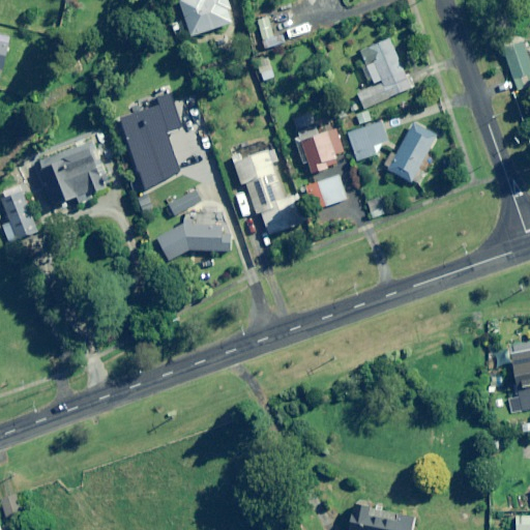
[(231,24),(232,19),(230,11),(232,10),(228,0),(180,0),(179,0),(190,37),(231,24)]
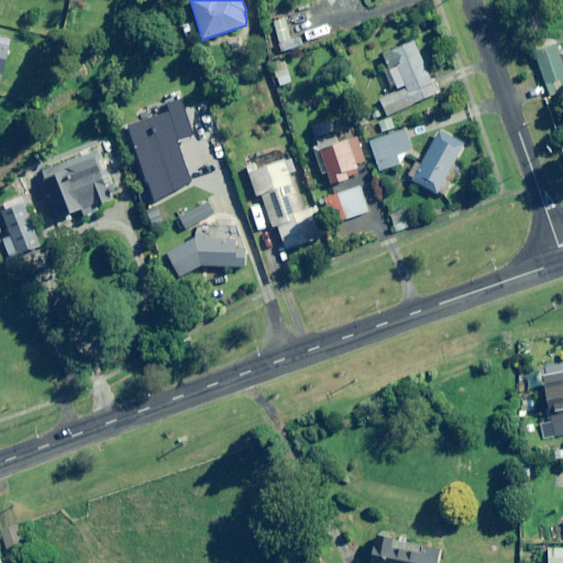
[(293,48),(286,18),(274,21),(280,51),(293,48)]
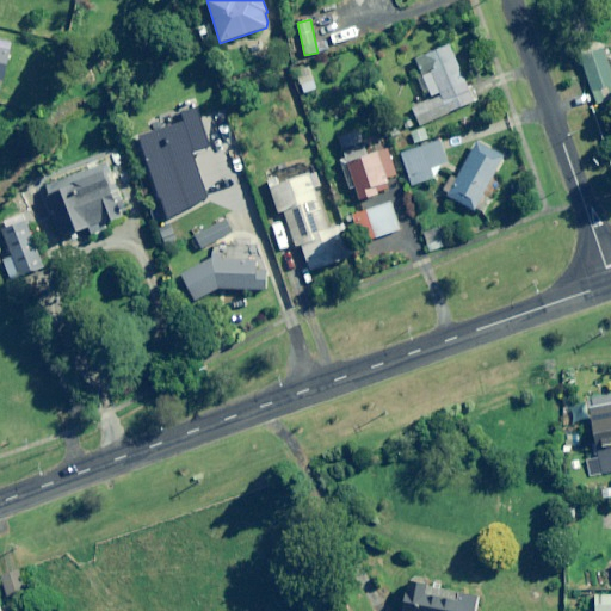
[(414,61),(421,78),(417,80),(423,94),(429,92),(432,100),(412,109),(420,127),(474,102),(449,45),(414,61)]
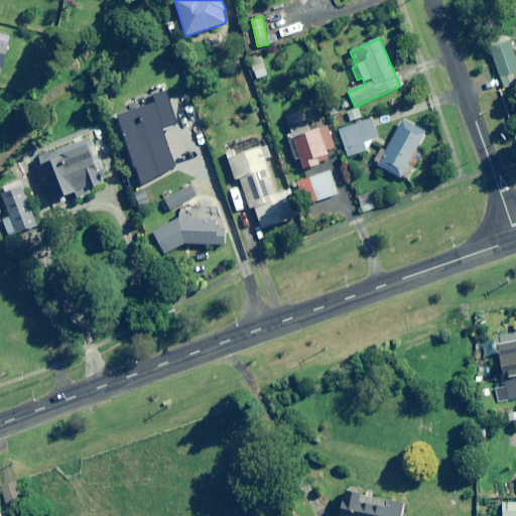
[(11,44),(0,40),(0,68),(4,70),(11,44)]
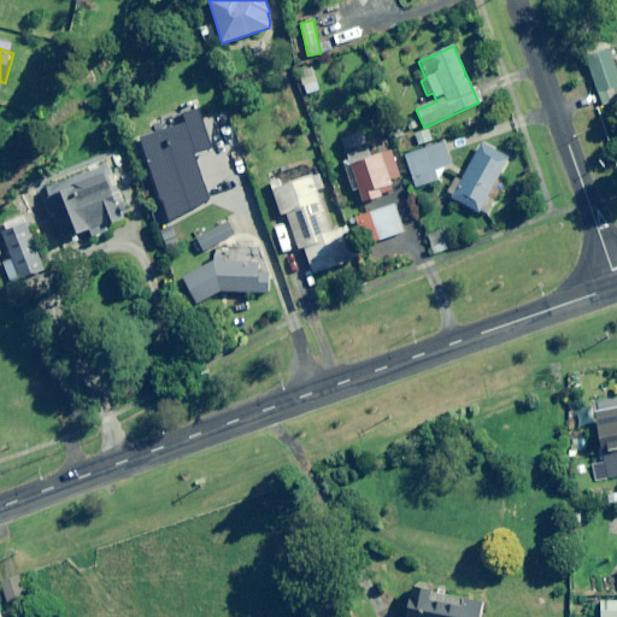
[(616,87),(616,80),(606,51),(585,58),(601,104),(616,98),(612,88),(616,87)]
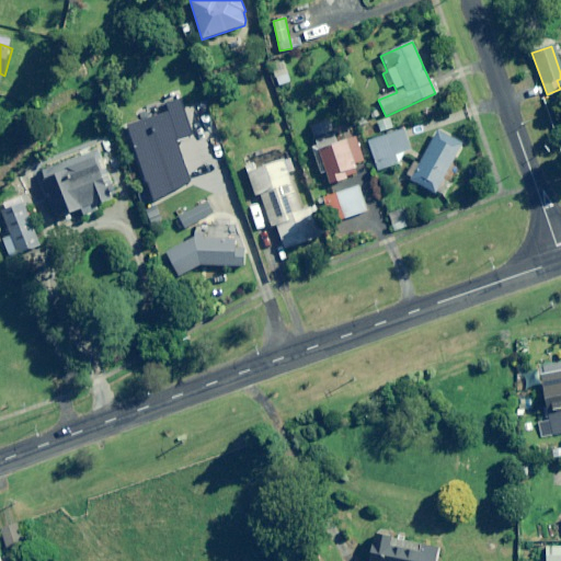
[(380,133),(393,128),(389,118),(376,123),(380,133)]
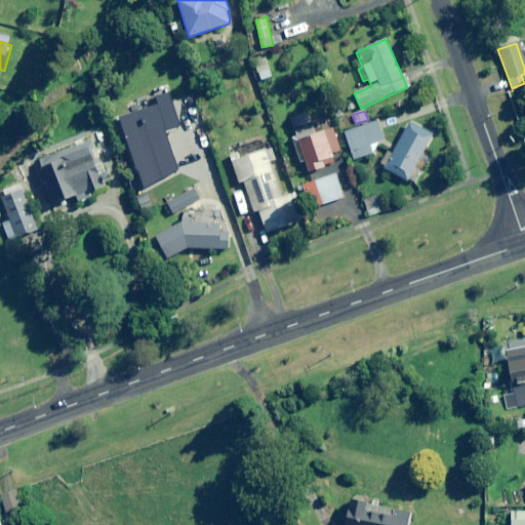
[(305,114),(289,118),(292,129),(308,125),(305,114)]
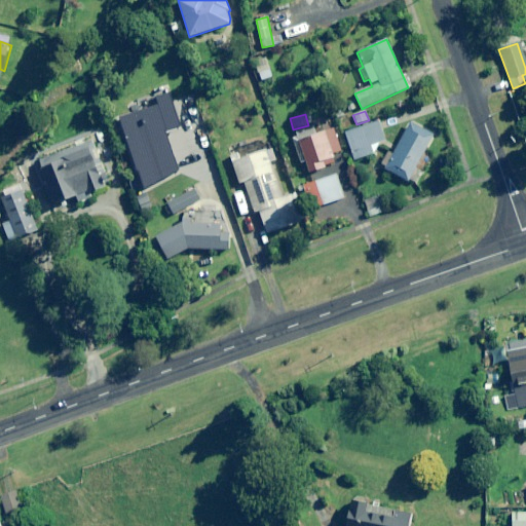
[(373,155),(372,150),(371,146),(383,142),(378,122),(346,133),(354,160),(373,155)]
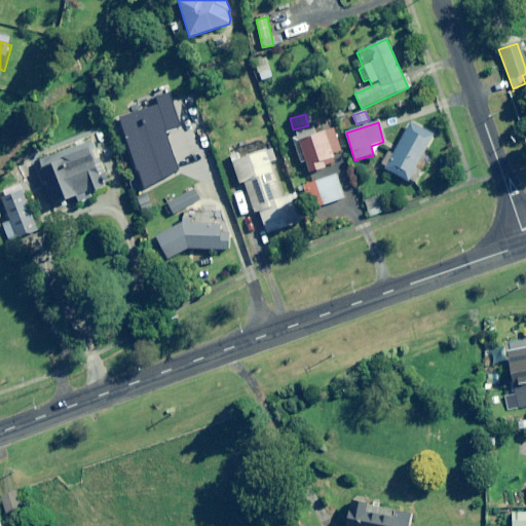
[(431,134),(411,123),(386,171),(407,181),(431,134)]
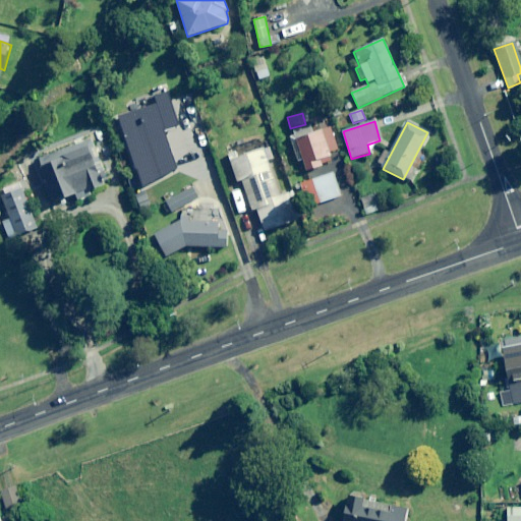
[(305,171),(323,166),(322,164),(331,161),(329,153),(337,150),(330,127),(313,133),(310,125),(293,130),(294,136),(290,138),(297,162),(302,161),(305,171)]
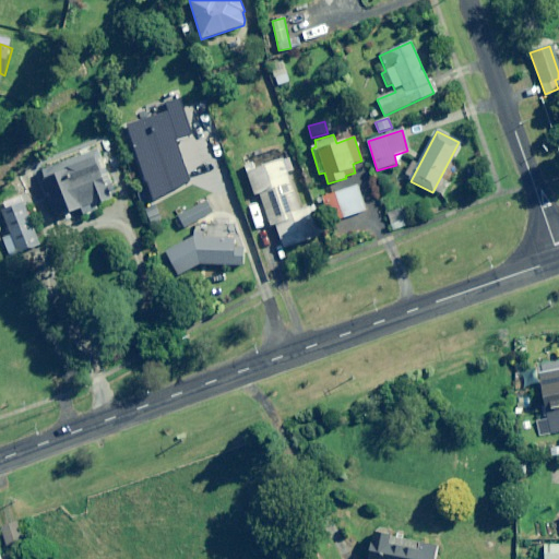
[(105,164),(99,150),(40,173),(58,218),(81,210),(83,216),(95,212),(93,206),(113,199),(99,166),(105,164)]
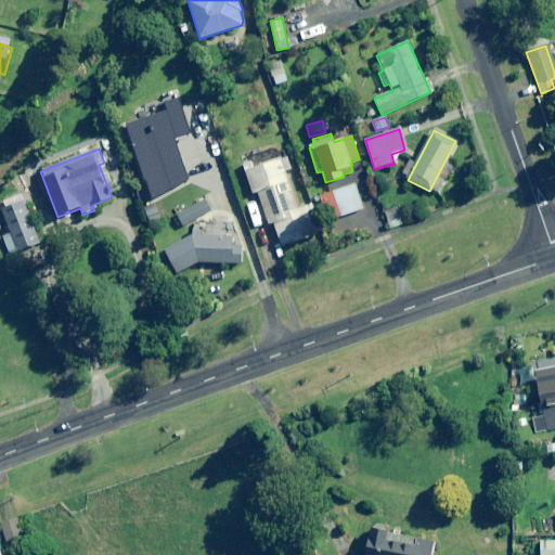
[(286,157),(280,159),(278,150),(256,156),(259,166),(245,171),(253,194),(257,192),(268,226),(273,223),(281,247),(318,234),(309,206),(297,210),(284,171),(291,169),(286,157)]
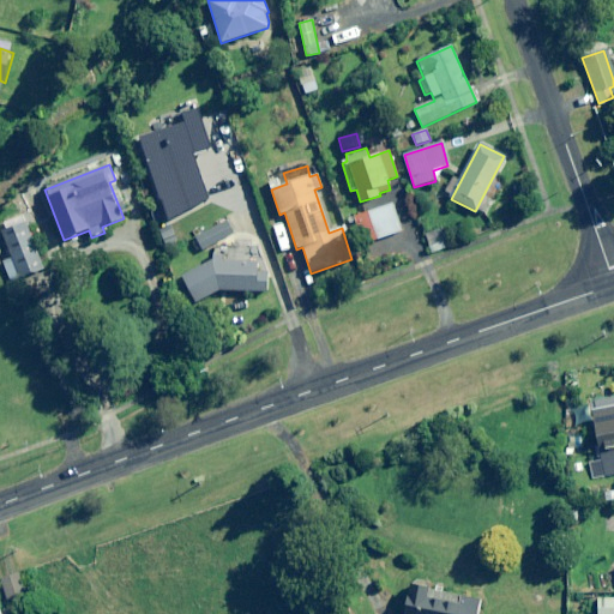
[(401,232),(392,205),(347,221),(355,247),(401,232)]
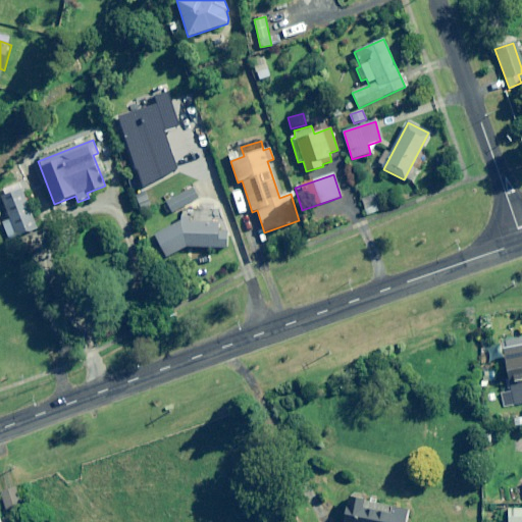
[(198,199),(191,188),(165,202),(171,213),(198,199)]
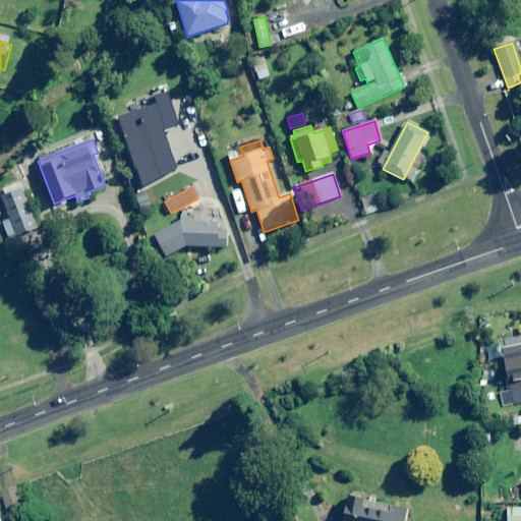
[(38,228),(26,198),(6,207),(17,235),(38,228)]
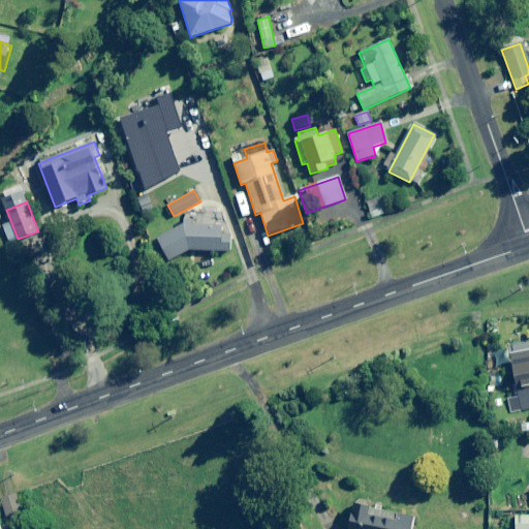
[(191,250),(230,251),(230,235),(221,236),(220,224),(192,225),(188,215),(155,230),(168,260),(191,250)]
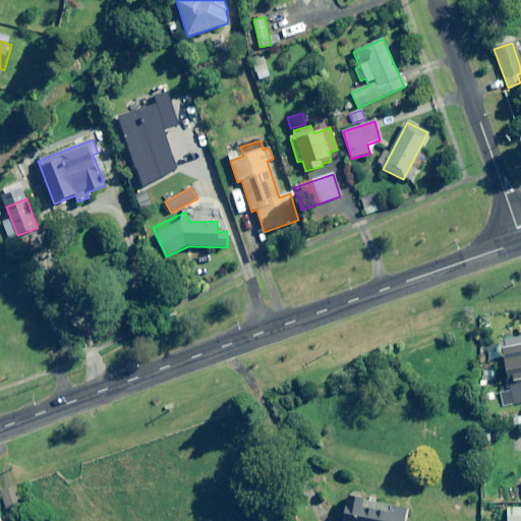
[(520,345),(500,351),(511,405),(520,402),(520,345)]
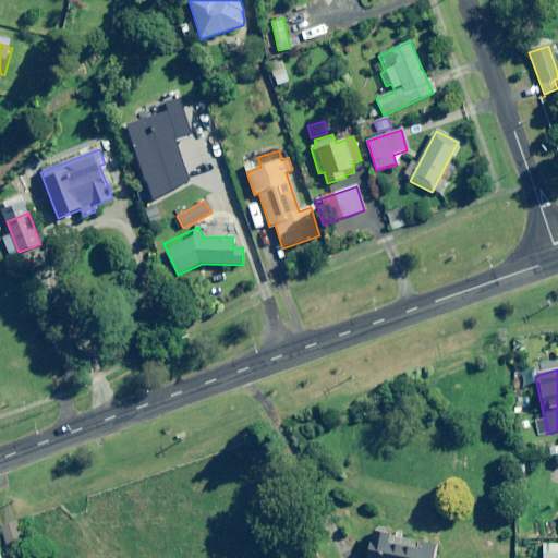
[(23,541),(15,521),(0,525),(0,528),(7,547),(23,541)]
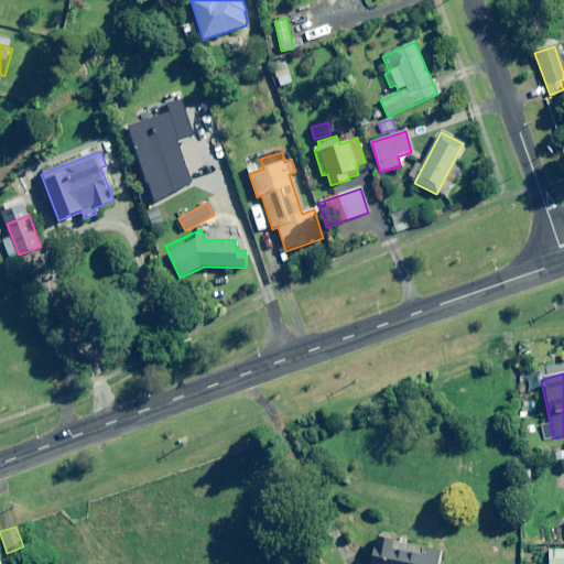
[(435,563),(440,551),(378,538),(371,563),(427,563),(435,563)]
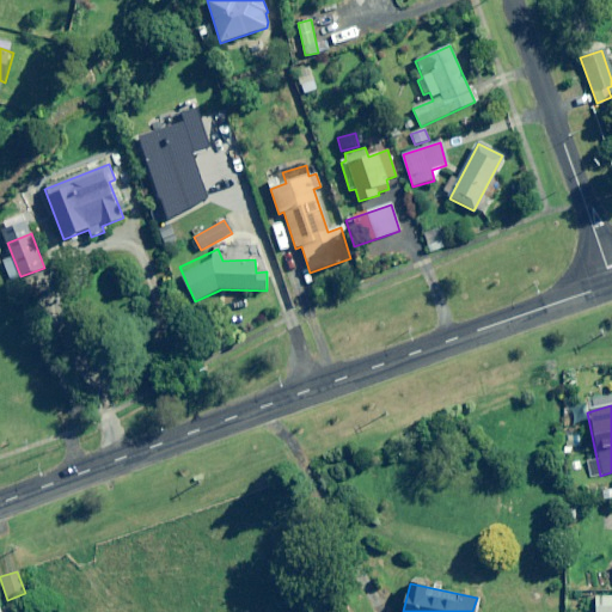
[(611,611),(611,597),(595,598),(595,611),(611,611)]
